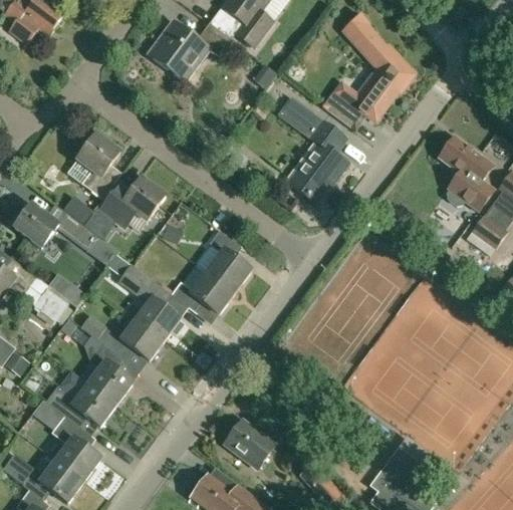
[(12,0),(4,12),(5,12),(16,21),(9,30),(25,42),(26,43),(38,27),(45,32),(48,28),(51,29),(56,23),(59,18),(65,10),(51,0),(12,0)]
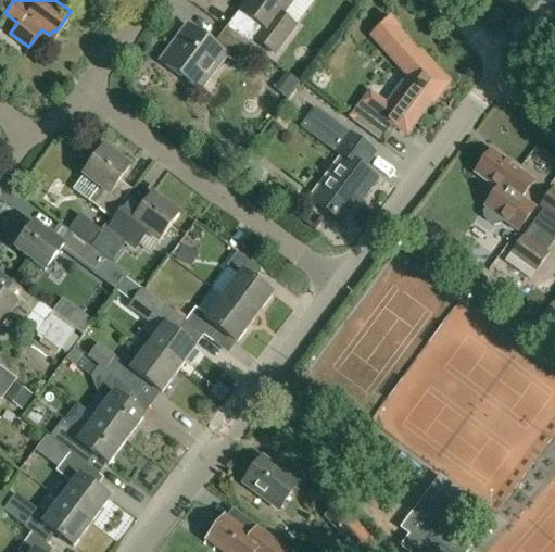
[(262,24),(254,36),(275,51),(294,24),(280,13),(289,0),(248,0),(241,10),(262,24)]
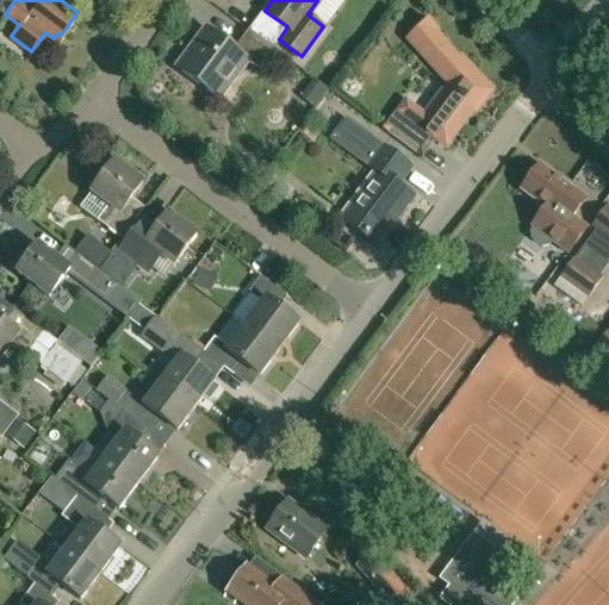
[(405,95),(395,108),(381,126),(417,153),(430,135),(446,147),(491,85),(429,17),(408,36),(451,82),(448,85),(446,83),(426,111),(405,95)]
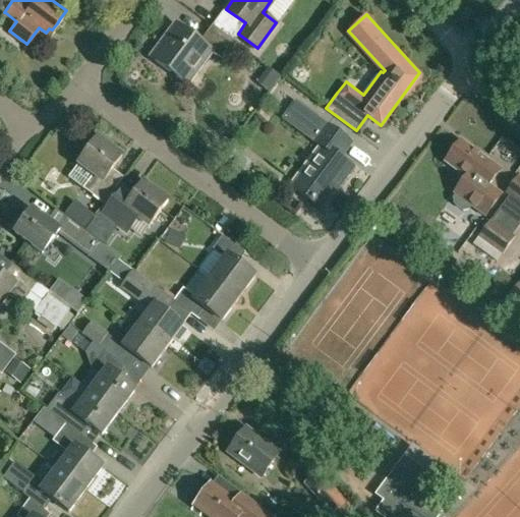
[(234,39),(211,22),(210,21),(197,38),(174,20),(150,55),(179,76),(204,44),(221,56),(234,39)]
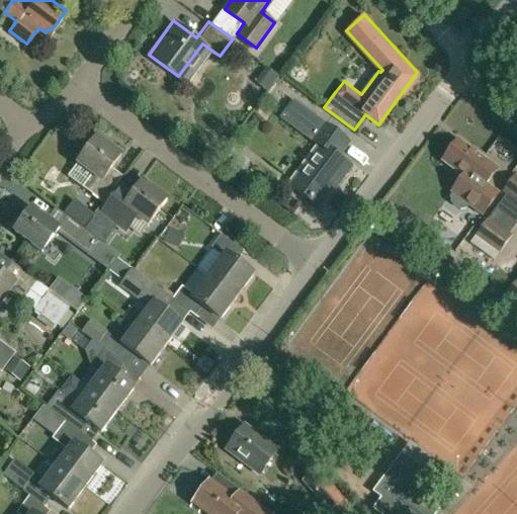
[(293,99),(286,109),(282,115),(321,145),(290,184),(317,203),(334,180),(336,181),(349,164),(337,155),(347,140),(293,99)]
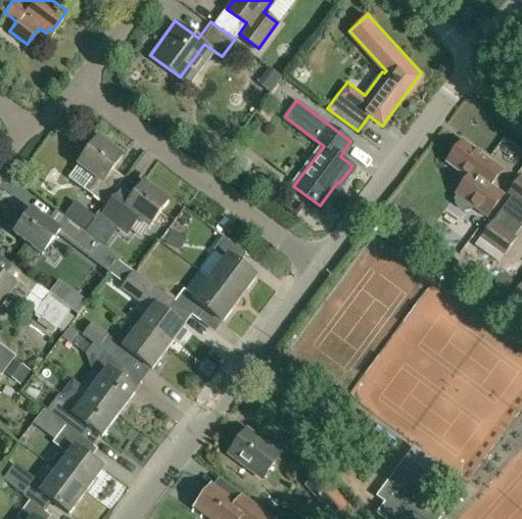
[(88,148),(78,161),(67,176),(104,202),(124,176),(112,167),(122,154),(107,143),(109,140),(96,131),(85,146),(88,148)]
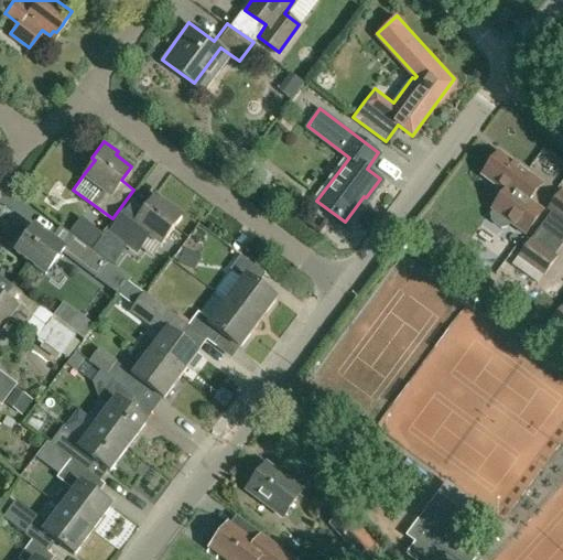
[(482,171),(480,173),(496,184),(494,186),(499,191),(488,205),(489,206),(486,211),(487,216),(499,225),(505,224),(508,219),(523,232),(540,208),(527,198),(538,183),(528,175),(529,174),(497,150),(490,159),(486,160),(480,168),(482,171)]
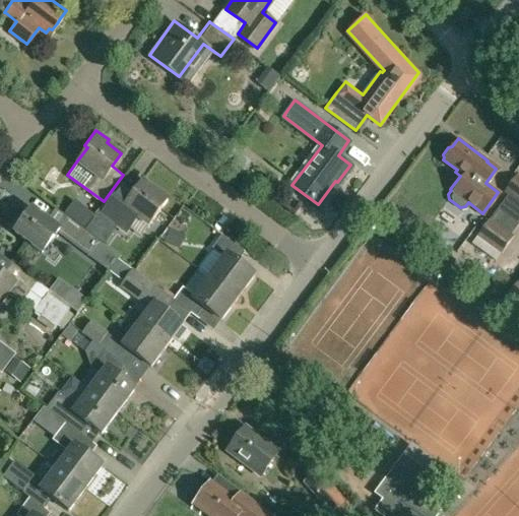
[(518,175),(516,173),(502,191),(518,203),(518,175)]
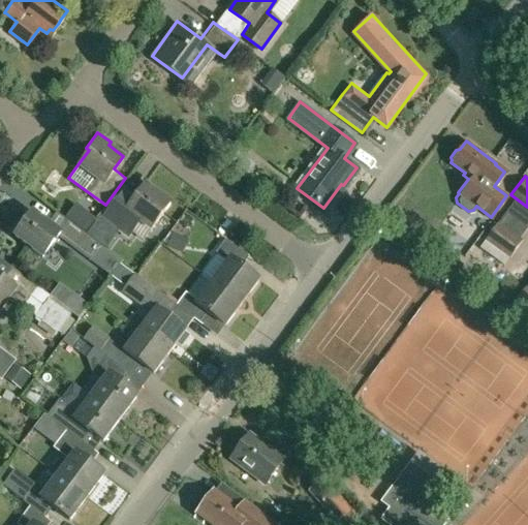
[(122,188),(102,215),(124,232),(135,216),(150,227),(169,201),(145,182),(133,196),(122,188)]
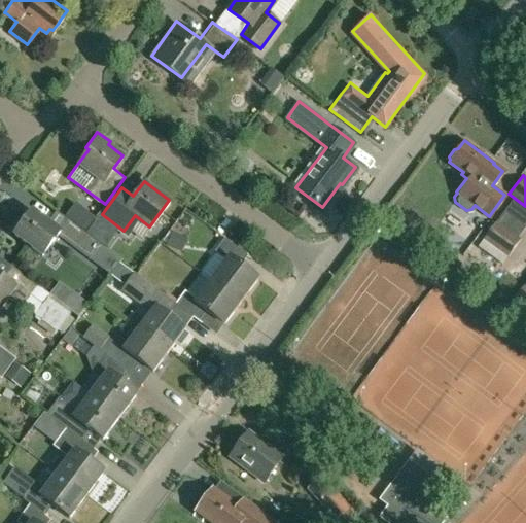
[(73,201),(63,214),(71,220),(85,231),(85,230),(95,217),(73,201)]
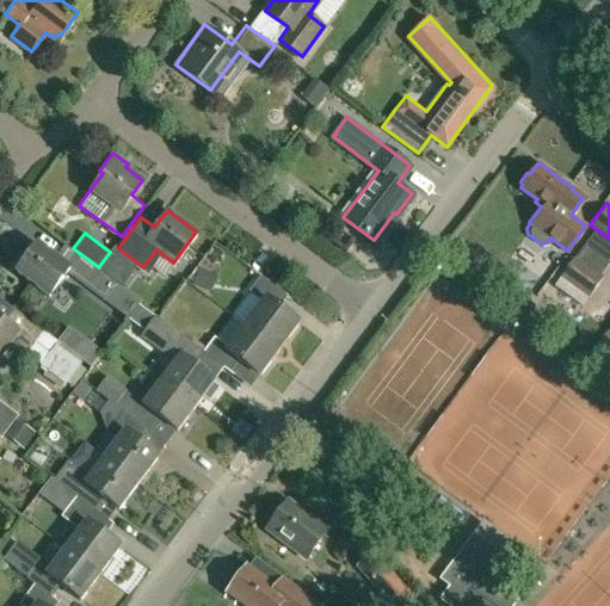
[(48,294),(68,266),(36,241),(25,255),(23,253),(19,254),(13,261),(14,265),(17,267),(14,270),(48,294)]
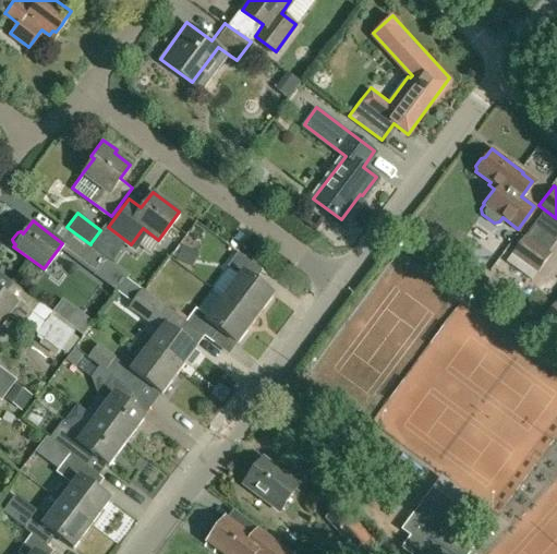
[(510,251),(536,271),(549,252),(523,232),(510,251)]
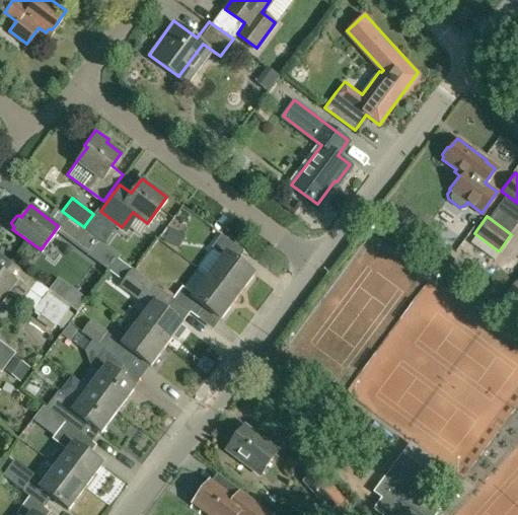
[(118,252),(70,217),(61,228),(89,249),(88,250),(108,266),(118,252)]
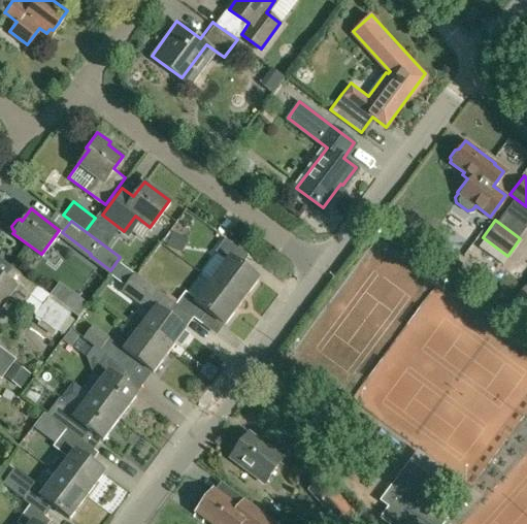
[(225,237),(215,250),(227,258),(211,277),(241,300),(258,277),(240,264),(248,254),(225,237)]
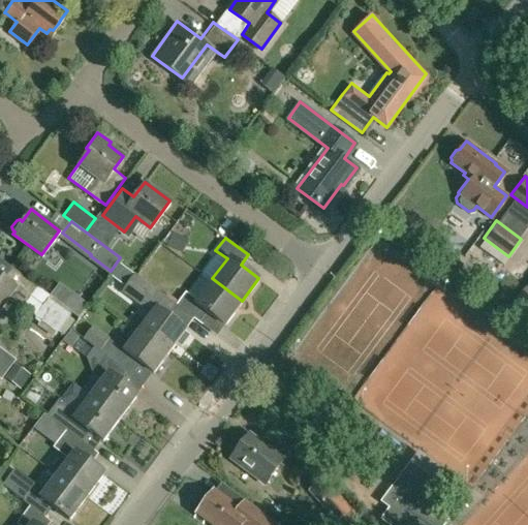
[(96,299),(111,271),(95,263),(81,291),(96,299)]
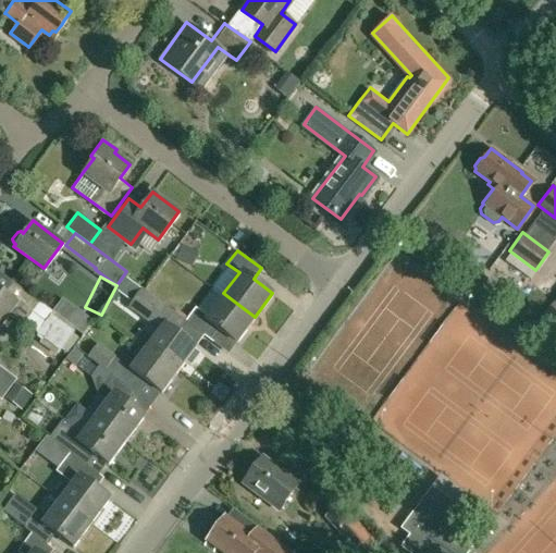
[(11,279),(2,291),(0,289),(0,321),(8,311),(22,322),(38,299),(11,279)]
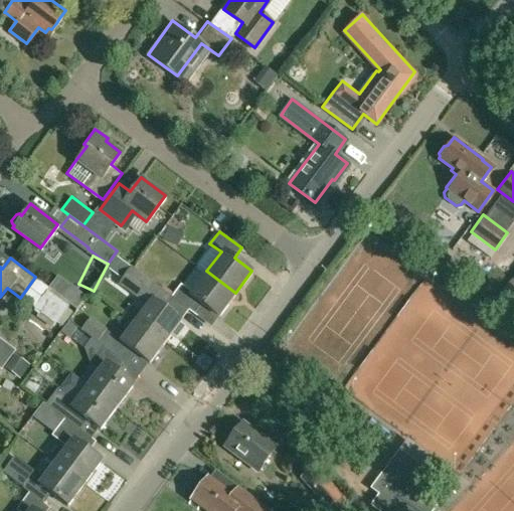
[(135,317),(137,319),(165,340),(171,332),(176,335),(184,325),(179,321),(180,320),(163,308),(172,296),(171,295),(130,264),(117,283),(133,294),(136,291),(148,300),(145,304),(135,317)]
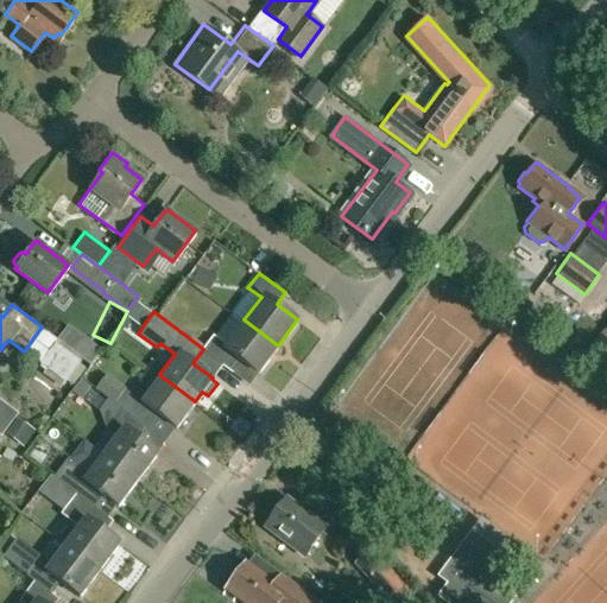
[(278,346),(244,319),(226,343),(213,334),(202,348),(203,349),(228,368),(236,357),(257,373),(278,346)]
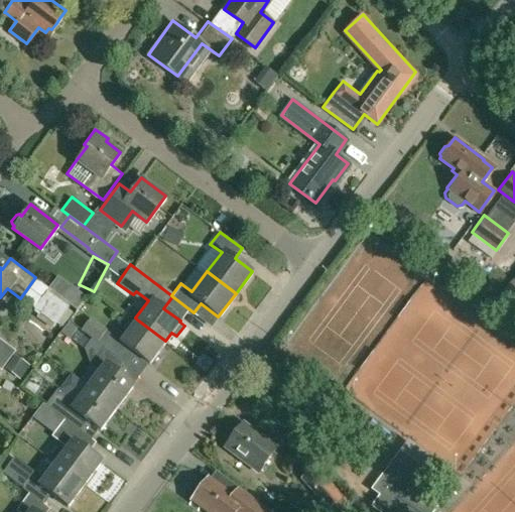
[(124,309),(117,318),(128,328),(120,339),(106,328),(97,340),(103,345),(124,361),(131,351),(148,363),(165,341),(137,320),(135,317),(124,309)]
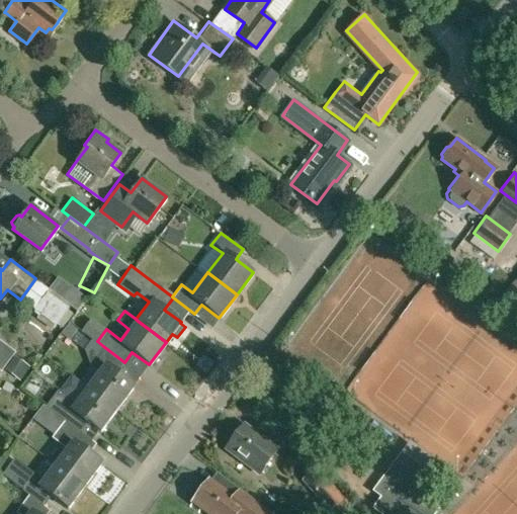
[(61,332),(69,338),(75,329),(68,323),(61,332)]
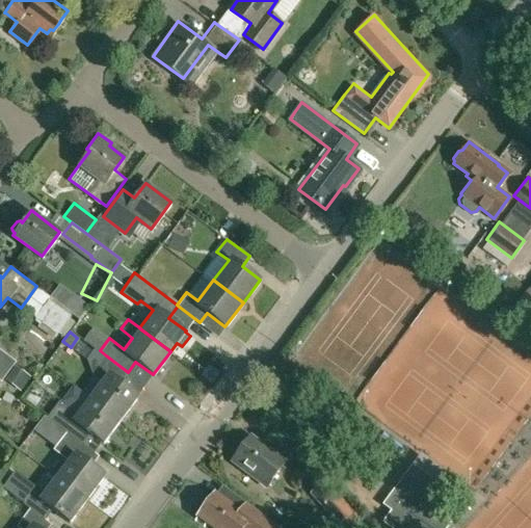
[(0,373),(12,358),(0,348),(0,373)]
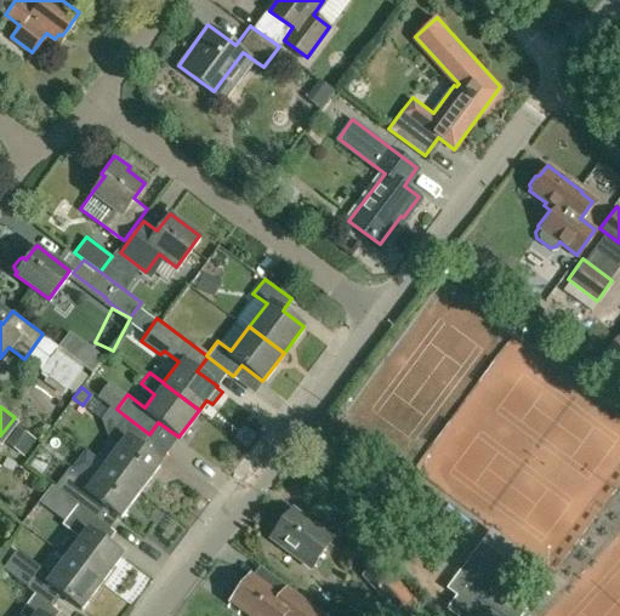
[(124,415),(108,435),(94,454),(104,461),(140,488),(160,462),(140,446),(149,434),(124,415)]
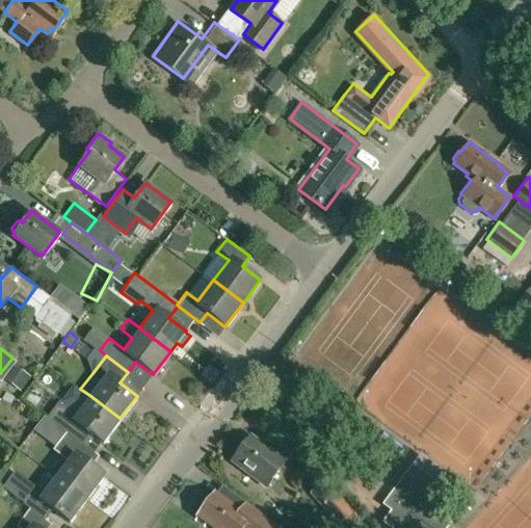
[(15,364),(7,373),(23,385),(29,375),(15,364)]
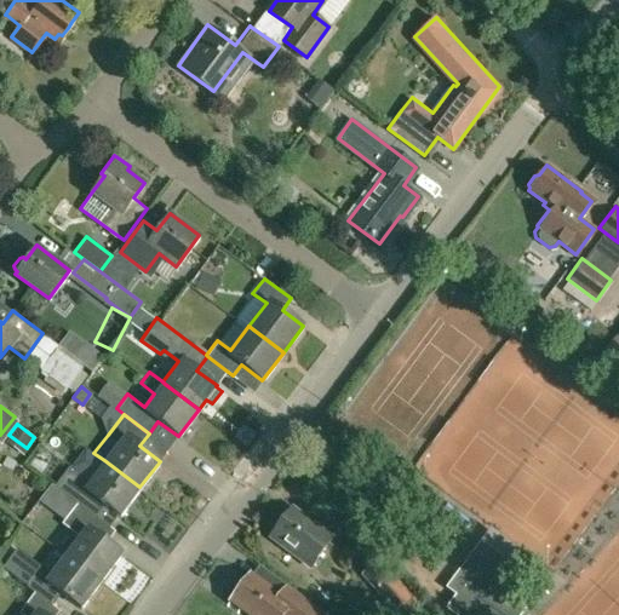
[(104,460),(93,453),(84,444),(70,463),(69,463),(53,483),(78,501),(90,511),(98,500),(119,515),(139,487),(104,460)]
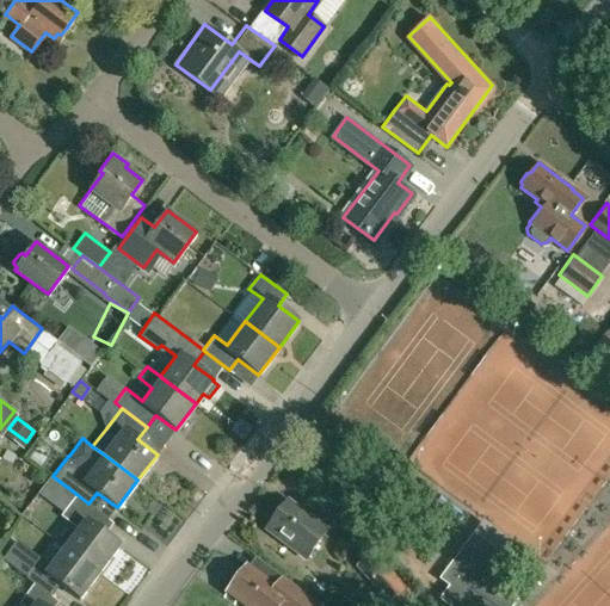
[(88,504),(76,494),(61,514),(80,527),(67,545),(100,570),(119,544),(100,530),(109,518),(108,517),(88,504)]
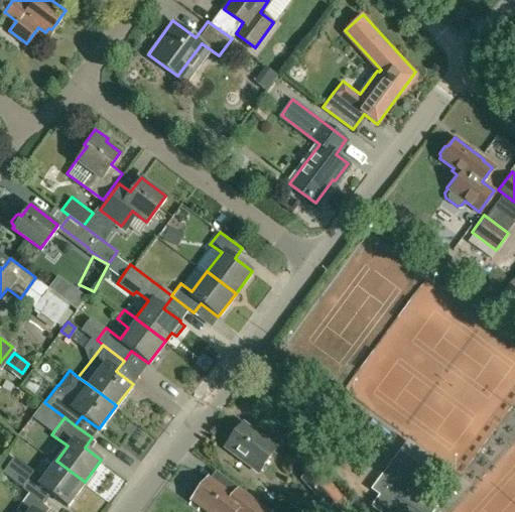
[(256,470),(274,445),(242,421),(224,446),(256,470)]
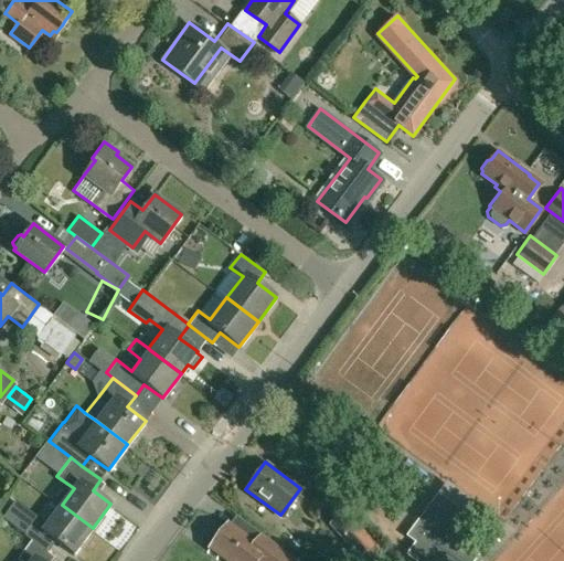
[(421,512),(404,536),(412,541),(404,552),(405,552),(415,560),(471,560),(477,553),(459,540),(467,529),(428,501),(421,512)]
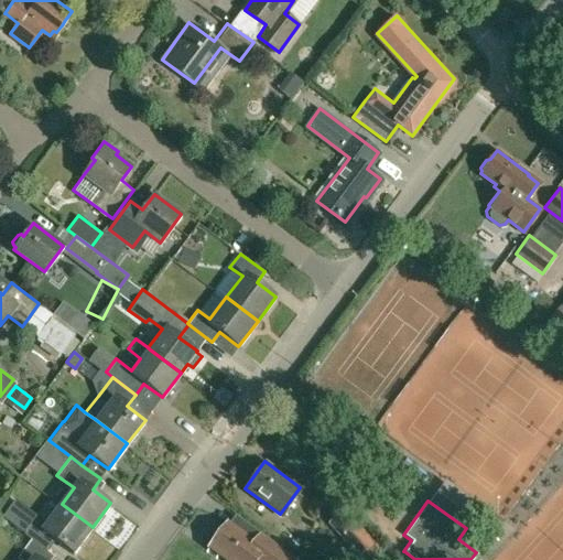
[(93,527),(62,504),(49,520),(39,513),(24,531),(31,537),(45,547),(53,537),(74,552),(93,527)]
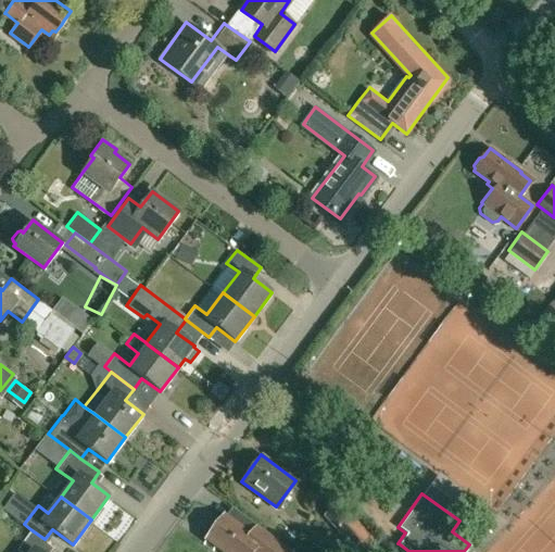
[(288,551),(289,551),(255,526),(249,535),(224,515),(221,518),(217,516),(213,517),(204,528),(205,532),(209,535),(205,540),(221,551),(288,551)]
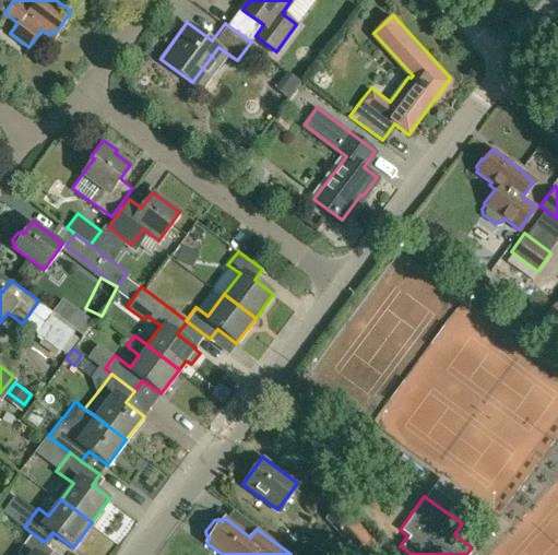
[(367,554),(379,544),(355,518),(337,533),(351,547),(346,552),(344,548),(337,554),(367,554)]
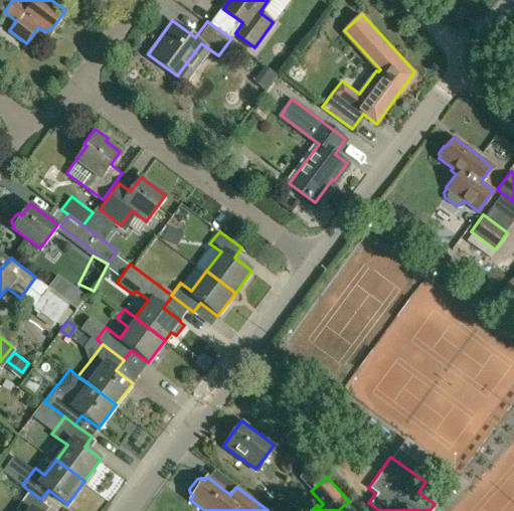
[(45,510),(49,505),(41,499),(28,490),(16,507),(21,510),(45,510)]
